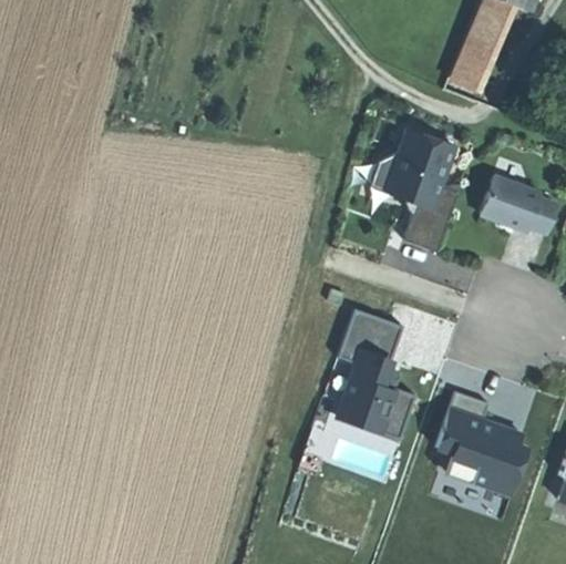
[(475,88),(511,4),(498,0),(482,0),(450,78),(475,88)]
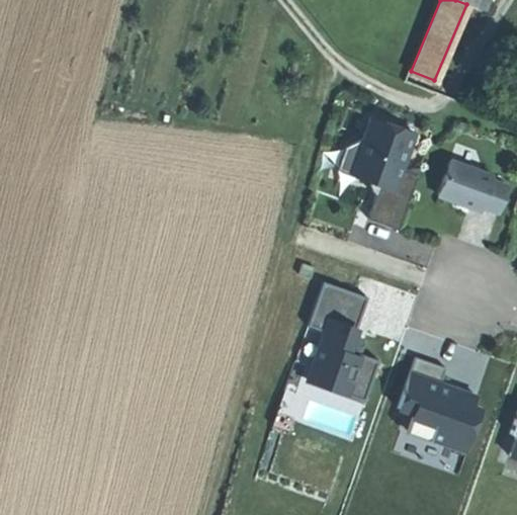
[(487,0),(455,0),(466,4),(483,11),(487,0)]
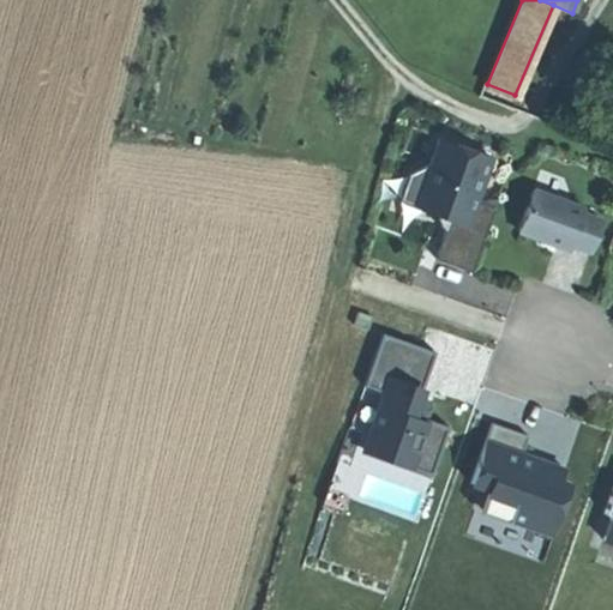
[(474,273),(497,210),(479,204),(494,159),(443,142),(433,165),(412,175),(421,199),(418,209),(454,222),(449,233),(448,233),(438,261),(474,273)]
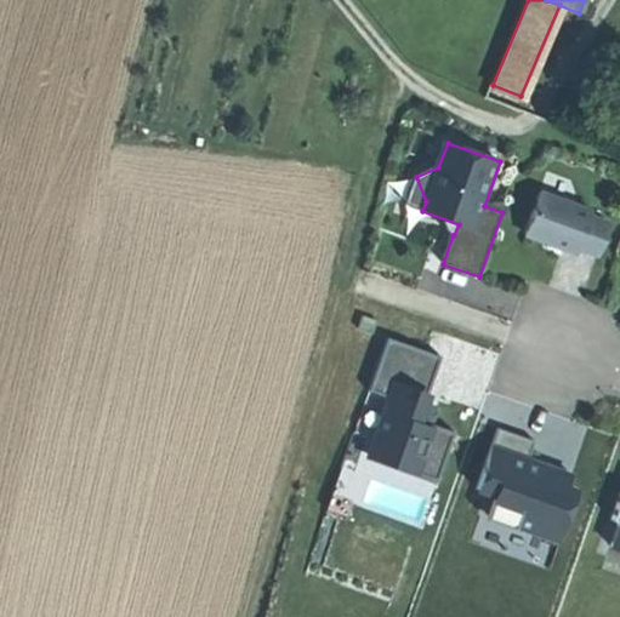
[(426,201),(416,177),(407,205),(422,211),(426,201)]
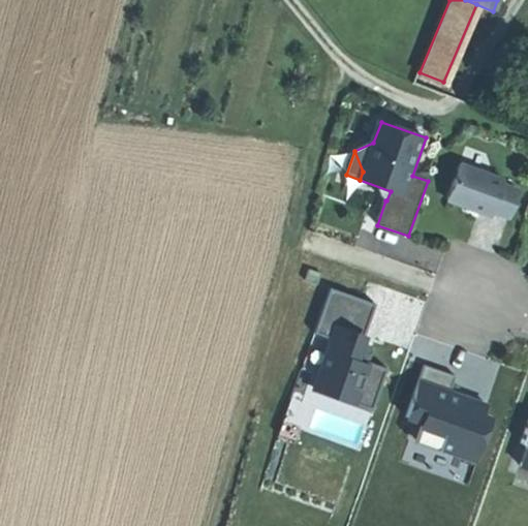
[(505,182),(462,165),(448,200),(473,210),(492,217),(494,213),(510,219),(521,192),(503,186),(505,182)]
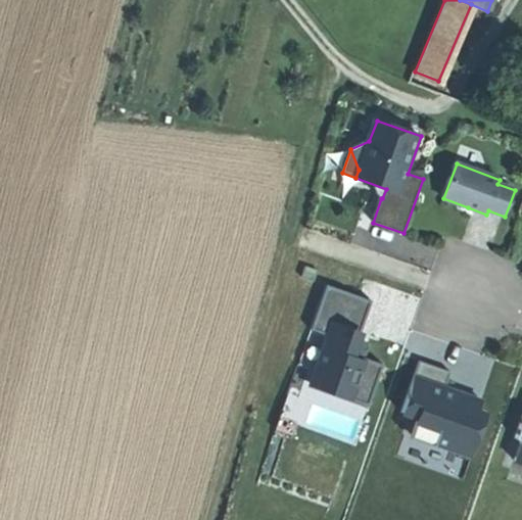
[(318,272),(305,268),(301,278),(315,283),(318,272)]
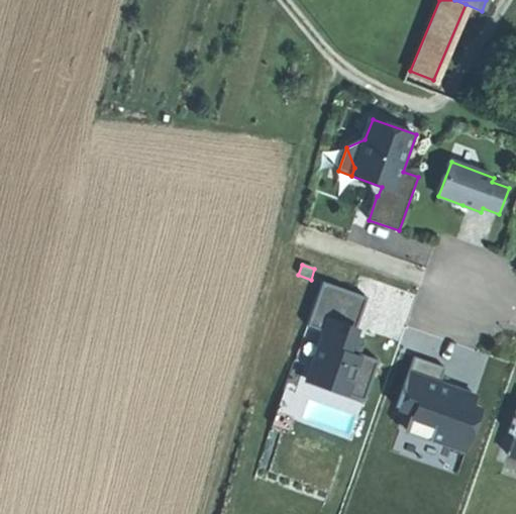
[(323,332),(310,369),(324,374),(320,387),(333,392),(363,402),(378,362),(357,354),(356,356),(347,353),(367,298),(355,294),(322,283),(307,326),(323,332)]
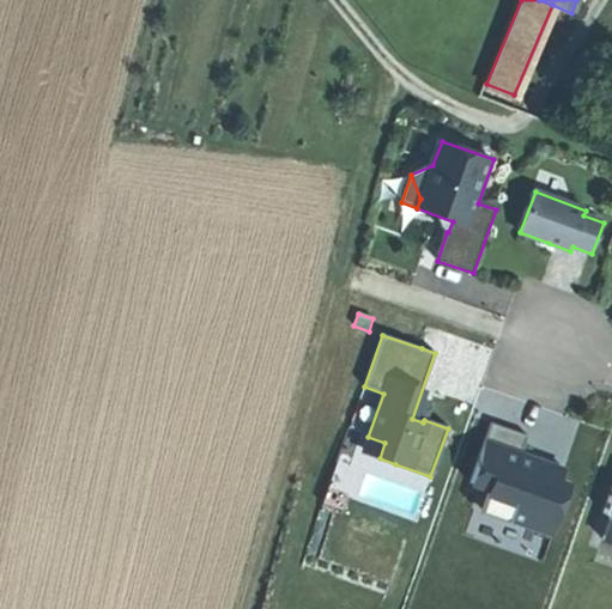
[(491,491),(484,511),(550,535),(567,486),(558,483),(563,473),(537,462),(521,456),(527,438),(492,426),(472,485),(491,491)]
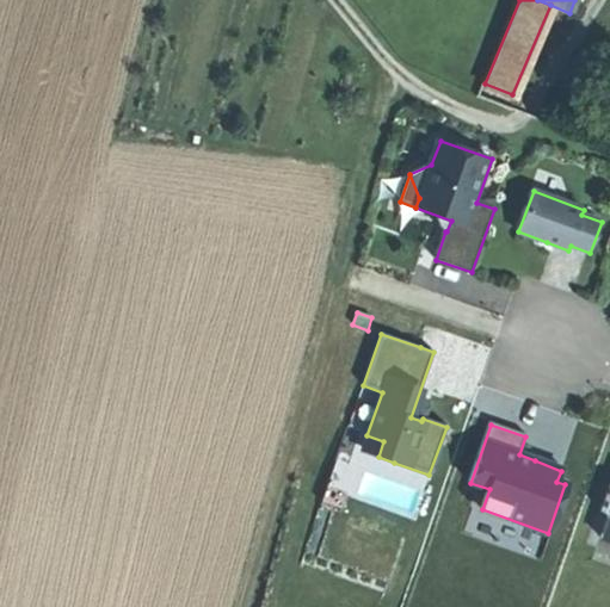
[(362,451),(379,457),(383,441),(367,435),(362,451)]
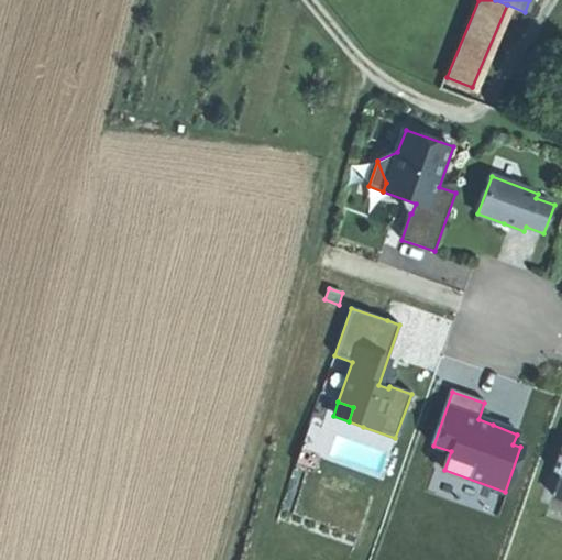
All buildings are outlined.
